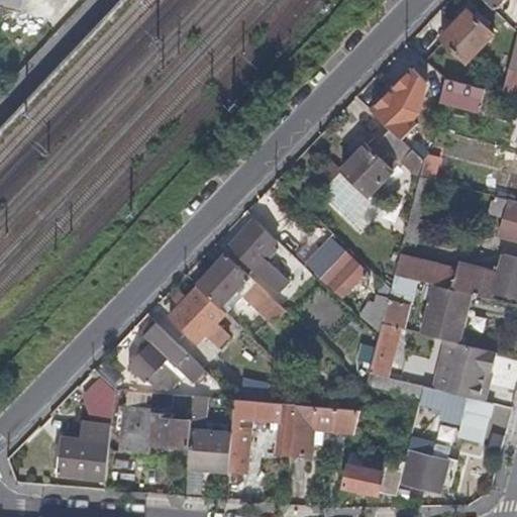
[(0,0),(0,6),(19,11),(22,0),(0,0)]
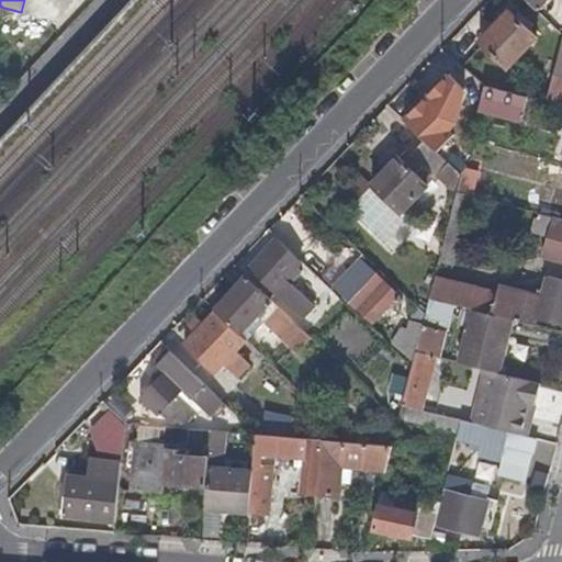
[(524,0),(537,13),(550,0),(524,0)]
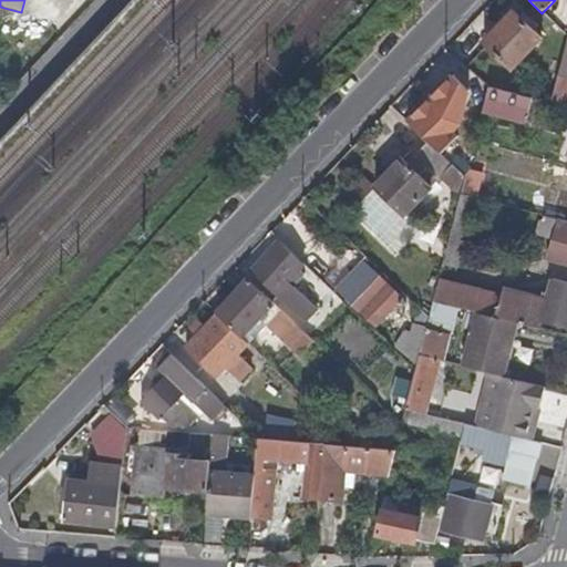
[(539,41),(513,14),(484,42),(511,68),(539,41)]
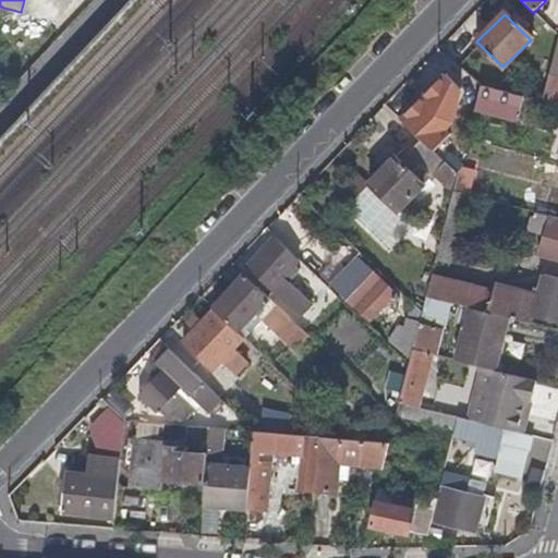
[(441,76),(399,120),(421,141),(433,153),(450,134),(446,129),(451,123),(453,107),(460,93),(441,76)]
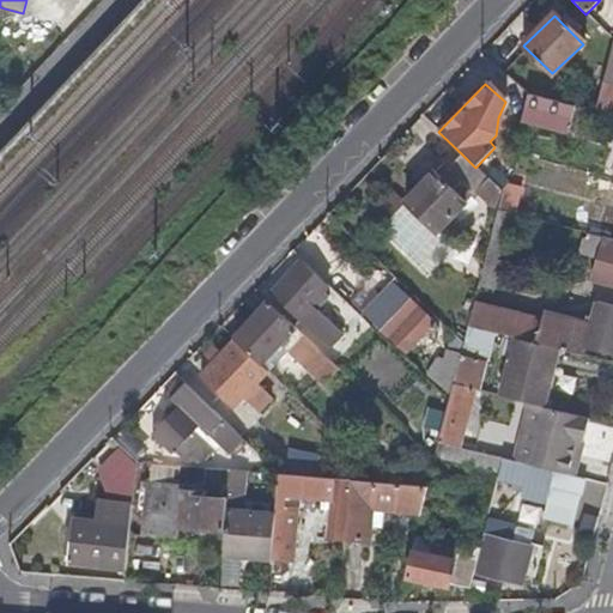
[(612,86),(605,85),(598,114),(612,117),(612,86)]
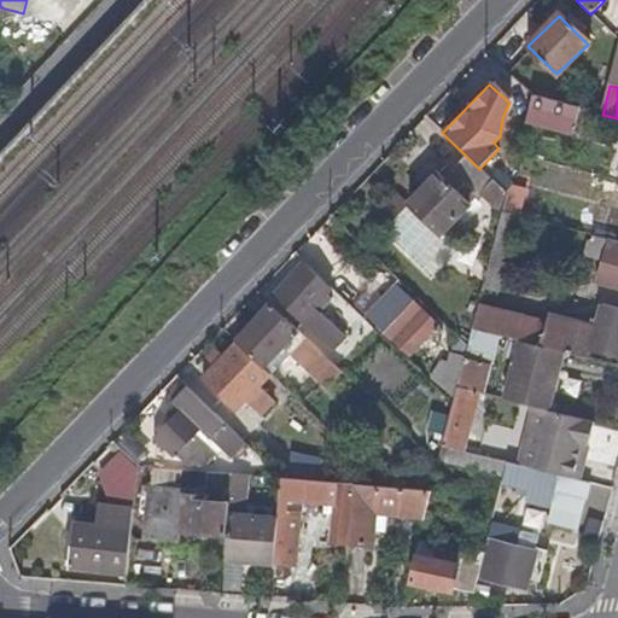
[(578,109),(531,98),(525,123),(572,135),(578,109)]
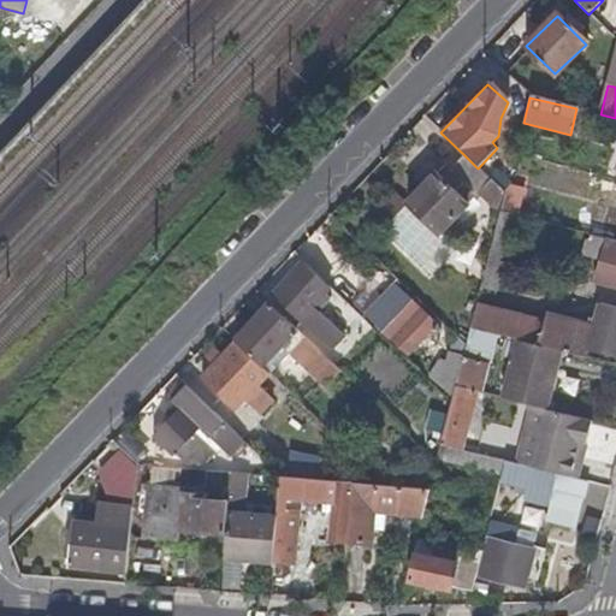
[(478,169),(465,155),(451,170),(501,214),(504,194),(478,169)]
